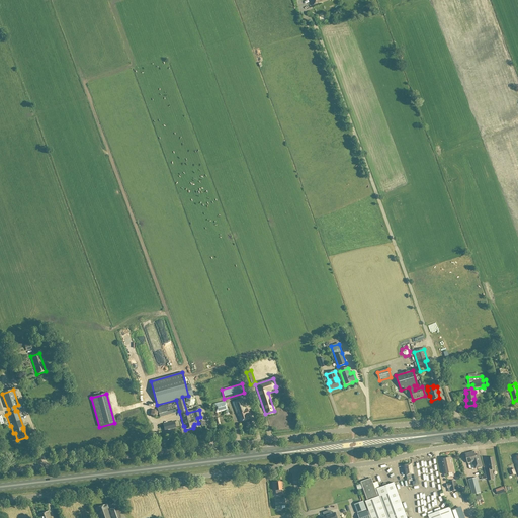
[(194,400),(190,397),(185,399),(185,404),(188,407),(193,405),(194,400)]
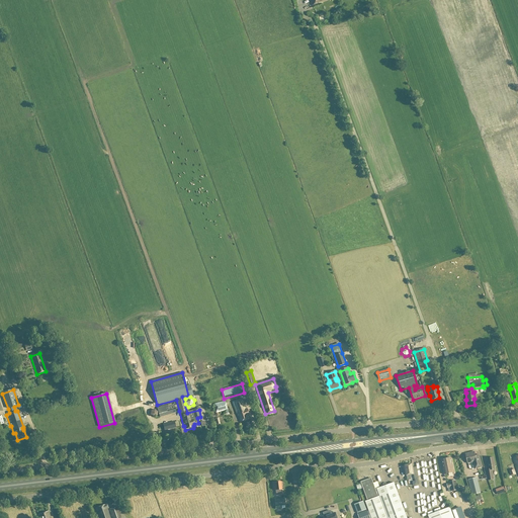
[(241,400),(232,404),(236,416),(237,415),(239,423),(248,419),(247,416),(249,415),(247,410),(245,410),(241,400)]
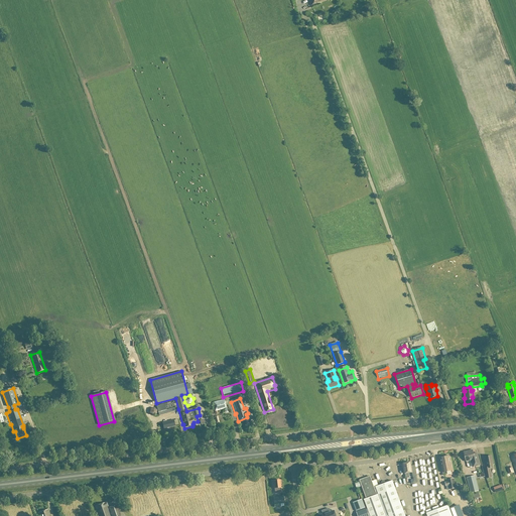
[(224,400),(212,403),(214,411),(226,408),(224,400)]
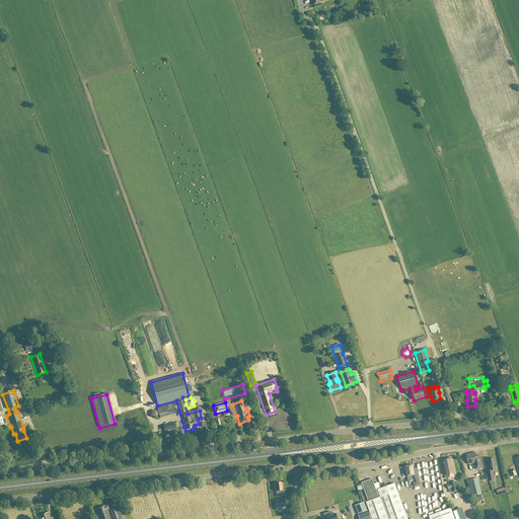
[(176,403),(157,409),(159,418),(175,414),(175,411),(178,410),(176,403)]
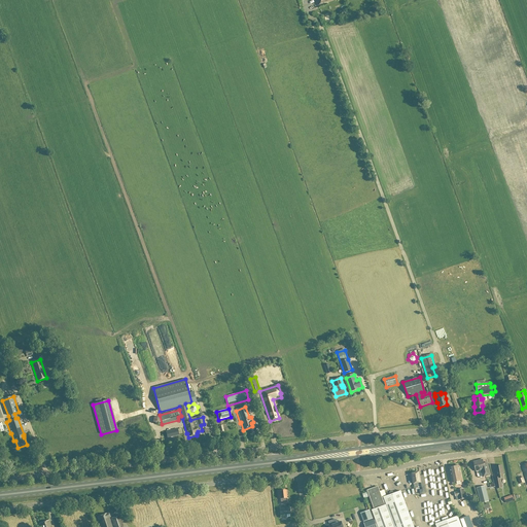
[(177,429),(168,431),(170,437),(178,435),(177,429)]
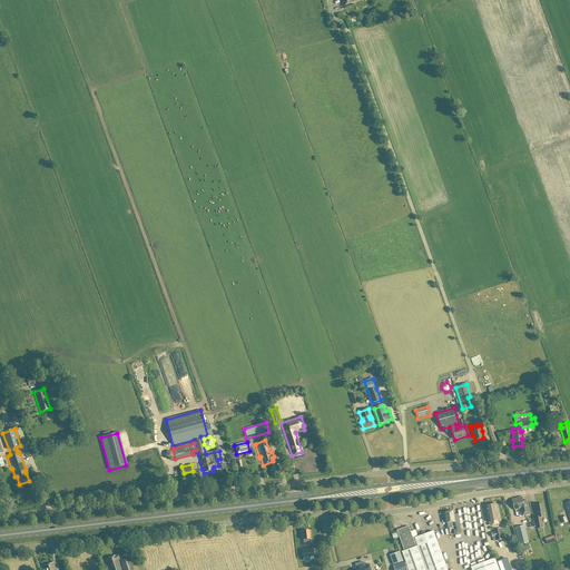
[(512,500),(514,510),(520,509),(521,517),(530,514),(527,501),(522,502),(521,498),(512,500)]
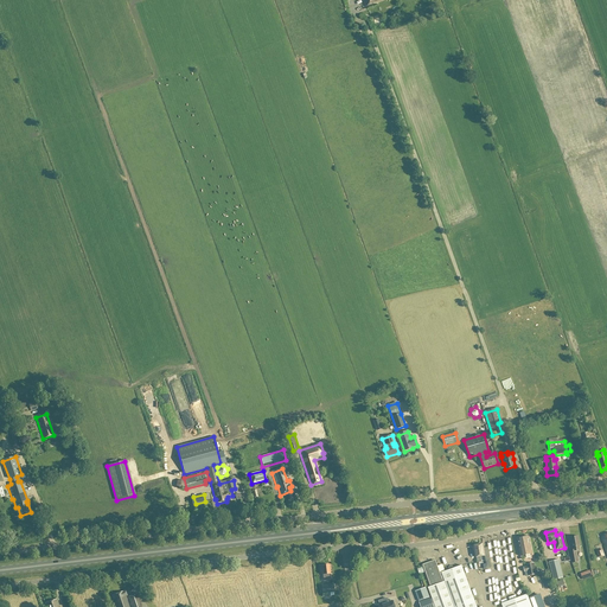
[(573,548),(574,553),(570,554),(572,563),(579,562),(576,550),(579,550),(579,547),(580,547),(577,536),(570,537),(572,548),(573,548)]
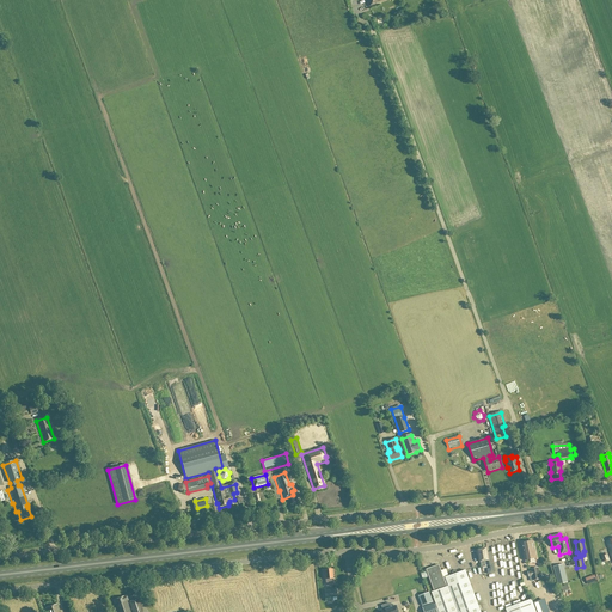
[(532,542),(521,544),(524,561),(536,558),(532,542)]
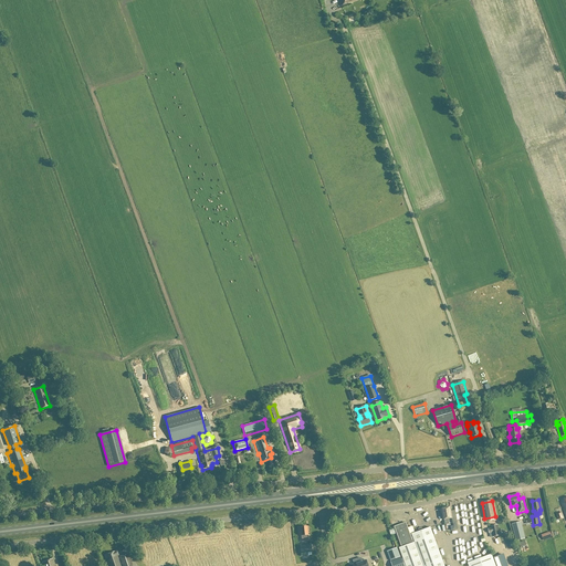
[(440,510),(441,514),(442,514),(443,520),(444,520),(444,524),(448,524),(448,520),(452,519),(452,523),(457,523),(454,510),(451,511),(450,507),(441,509),(441,510),(440,510)]
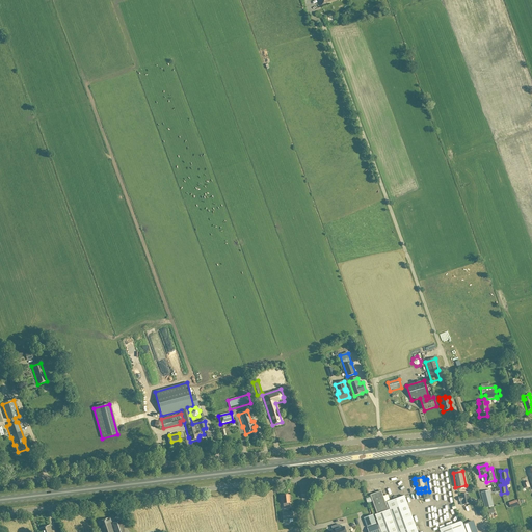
[(484,508),(493,506),(491,499),(489,490),(481,493),(484,508)]
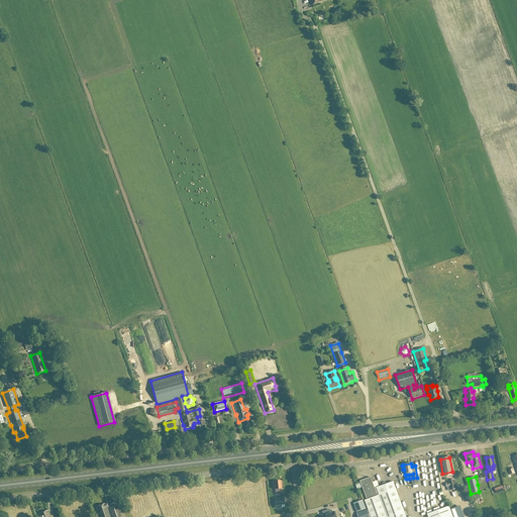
[(409,516),(410,516),(409,516),(405,516),(393,482),(376,488),(376,489),(374,489),(370,478),(359,482),(367,500),(364,501),(370,516),(409,516)]
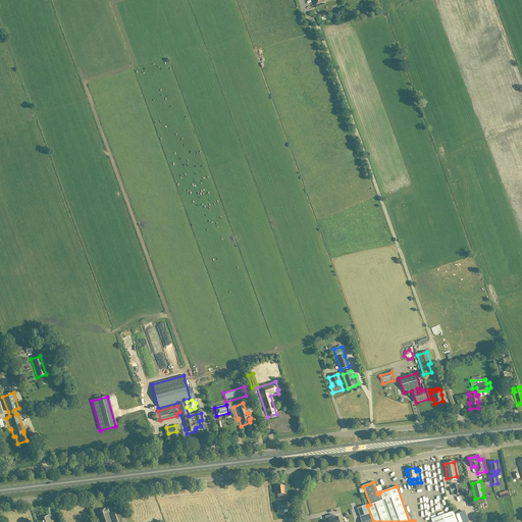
[(454,491),(454,496),(461,494),(459,484),(452,485),(453,487),(450,488),(451,492),(454,491)]
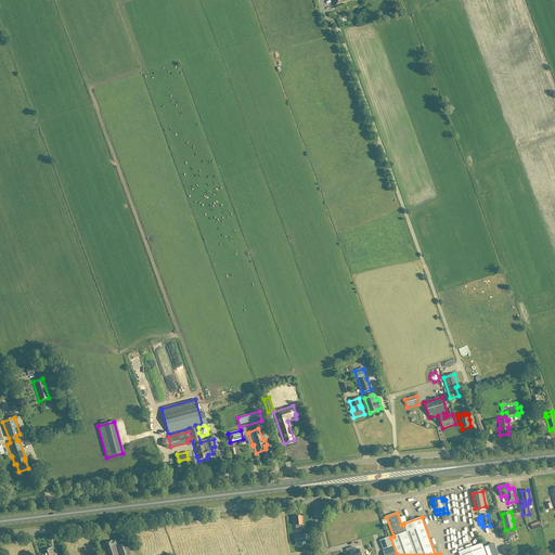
[(444,540),(460,543),(461,540),(457,540),(457,537),(451,534),(451,533),(459,536),(460,530),(453,529),(454,524),(448,523),(449,518),(443,517),(442,525),(447,526),(446,529),(444,528),(443,532),(447,532),(444,540)]
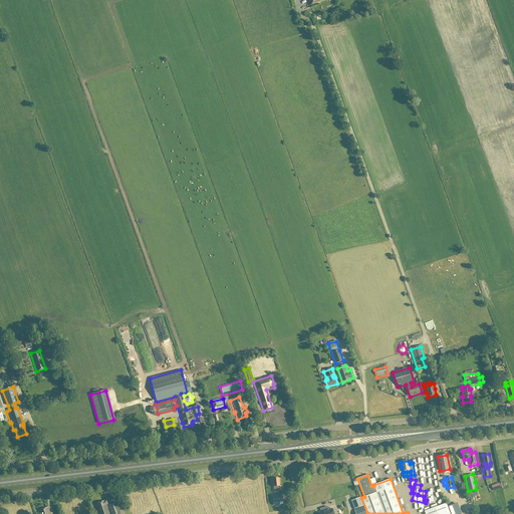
[(279,505),(279,501),(282,501),(281,495),(271,496),(272,502),(273,506),(279,505)]
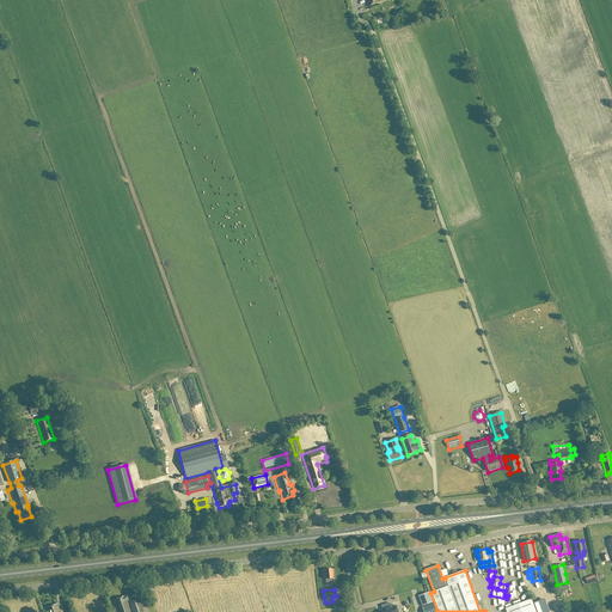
[(422,606),(433,603),(429,593),(418,597),(422,606)]
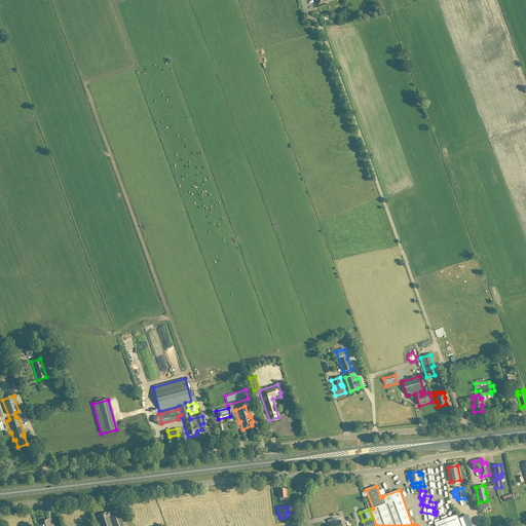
[(109,513),(97,517),(100,525),(111,525),(109,517),(110,517),(109,513)]
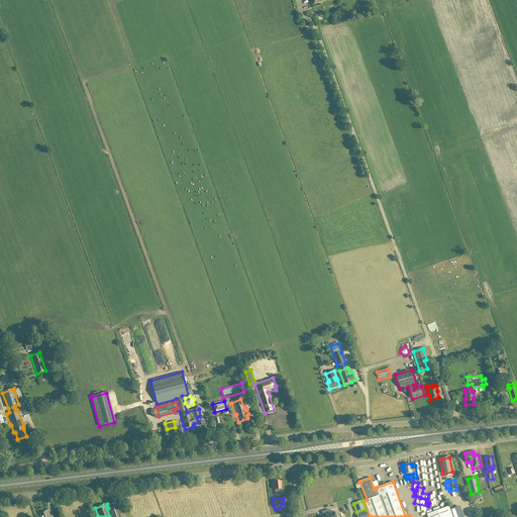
[(119,516),(116,506),(109,508),(111,516),(119,516)]
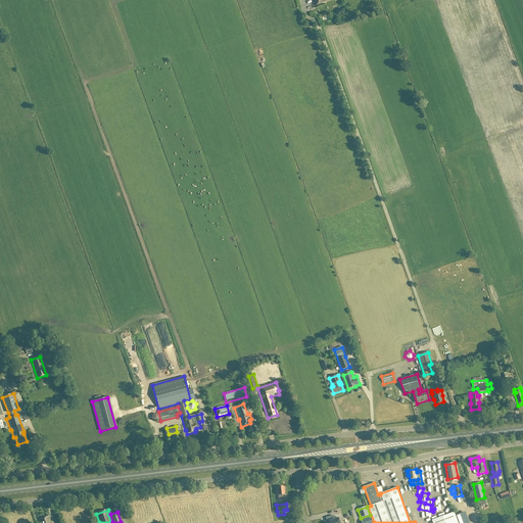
[(457,522),(454,512),(431,520),(432,522),(457,522)]
